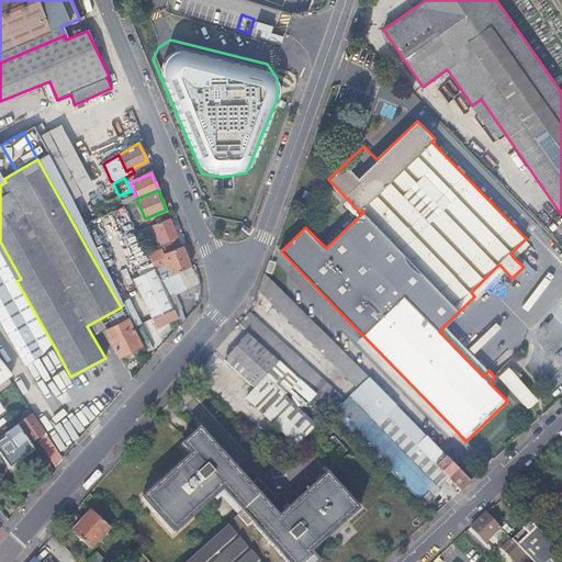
[(176,232),(169,217),(163,221),(152,225),(161,248),(164,254),(181,246),(176,232)]
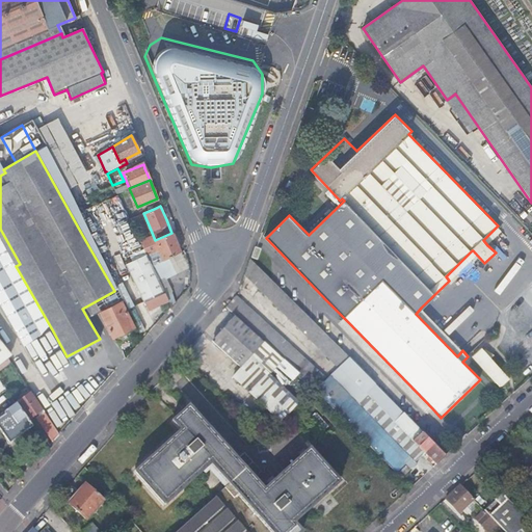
[(130,222),(133,227),(142,222),(139,215),(129,219),(130,222)]
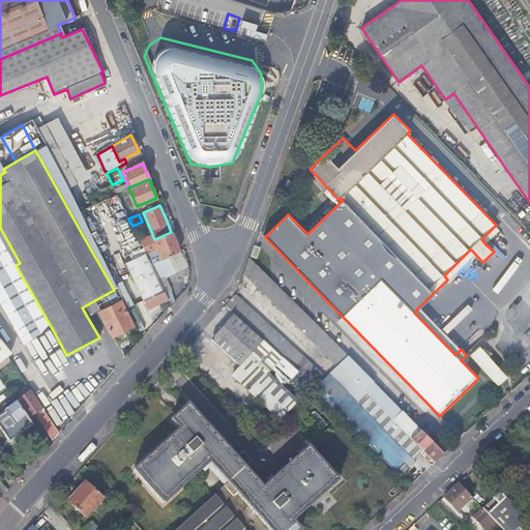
[(496,225),(481,239),(486,244),(501,230),(496,225)]
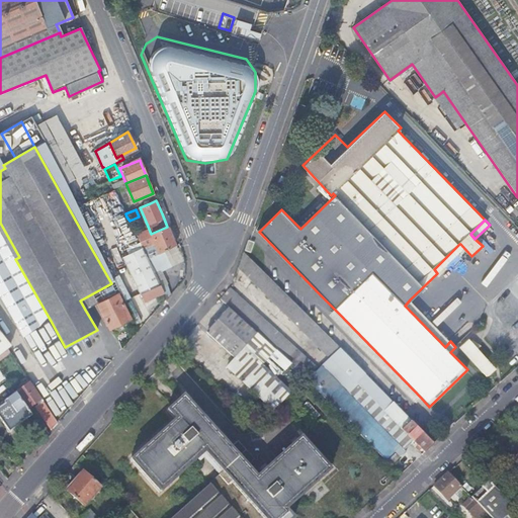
[(0,251),(3,258),(5,261),(41,326),(51,321),(15,259),(19,257),(0,223),(0,251)]
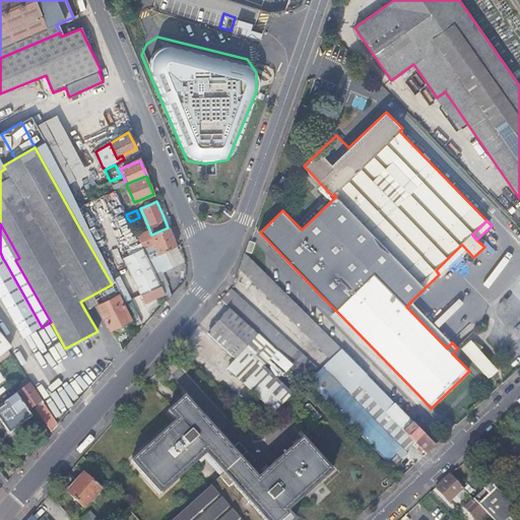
[(167,251),(176,247),(172,237),(168,228),(151,235),(149,230),(136,236),(148,260),(150,259),(163,253),(167,251)]
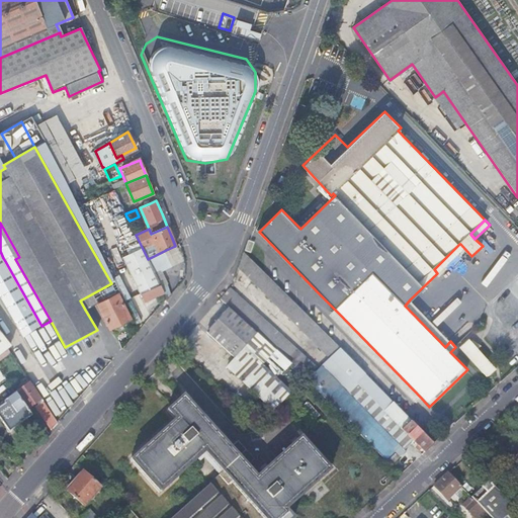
[(248,240),(245,250),(250,252),(254,242),(248,240)]
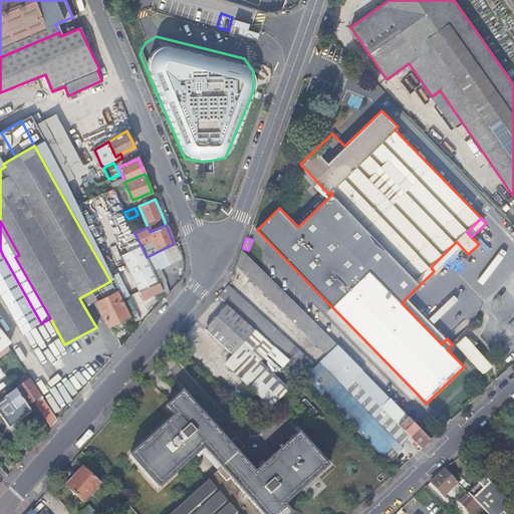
[(456,242),(431,267),(434,271),(460,246),(456,242)]
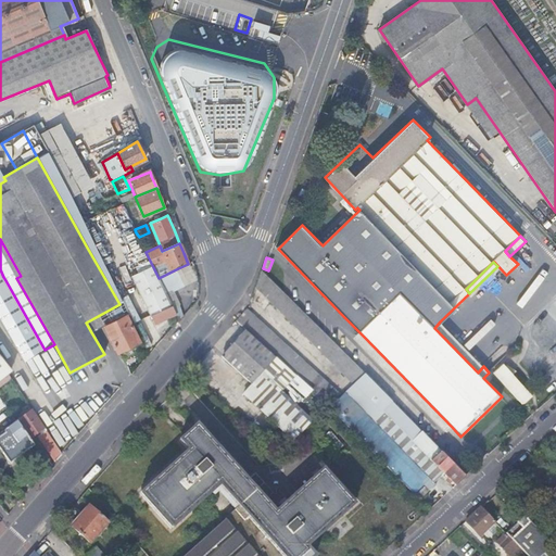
[(178,268),(161,277),(167,290),(185,281),(178,268)]
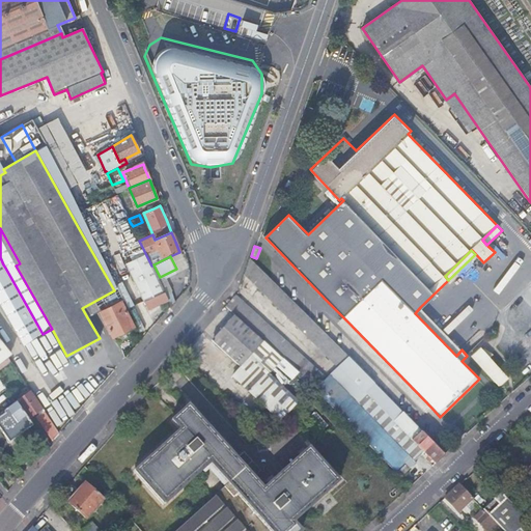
[(337,367),(348,357),(296,305),(250,258),(244,274),(337,367)]
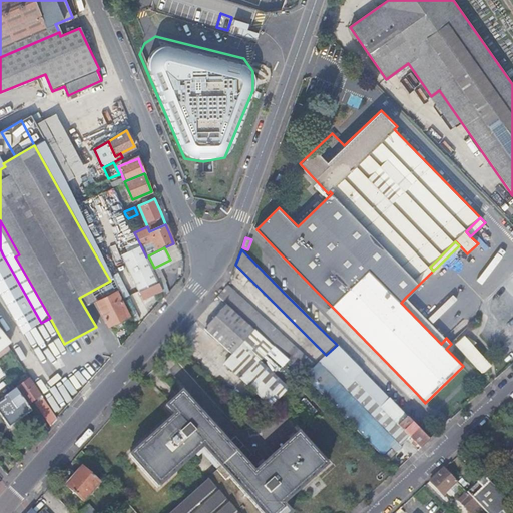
[(5,259),(0,262),(0,290),(24,333),(40,323),(41,323),(5,259)]
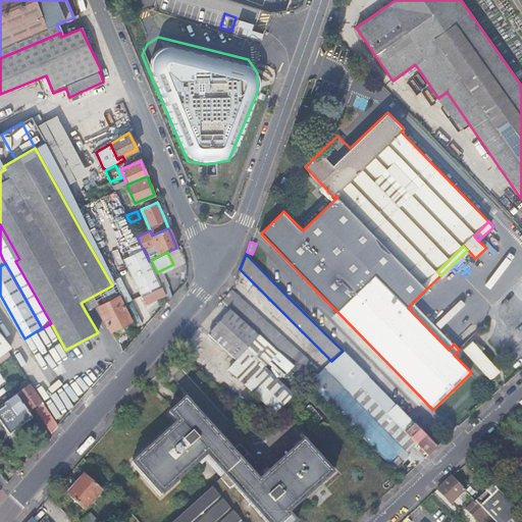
[(86,312),(98,307),(117,298),(112,285),(81,303),(86,312)]
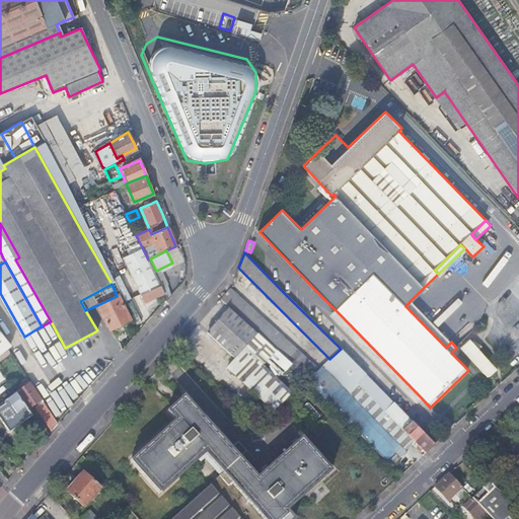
[(145,303),(165,293),(161,285),(141,295),(145,303)]
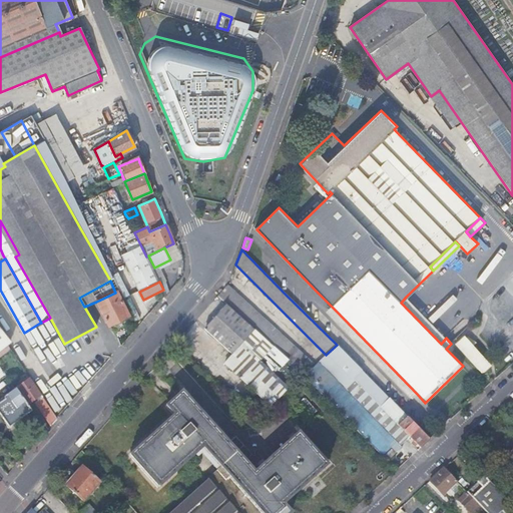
[(315,366),(227,285),(218,297),(221,299),(227,305),(255,331),(305,376),(315,366)]
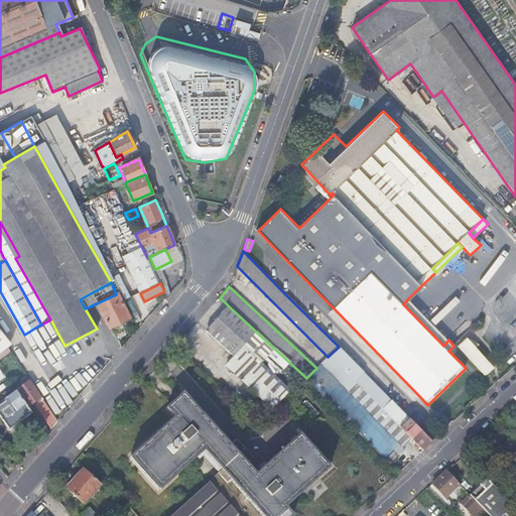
[(116,294),(97,303),(109,328),(129,317),(118,293),(116,294)]
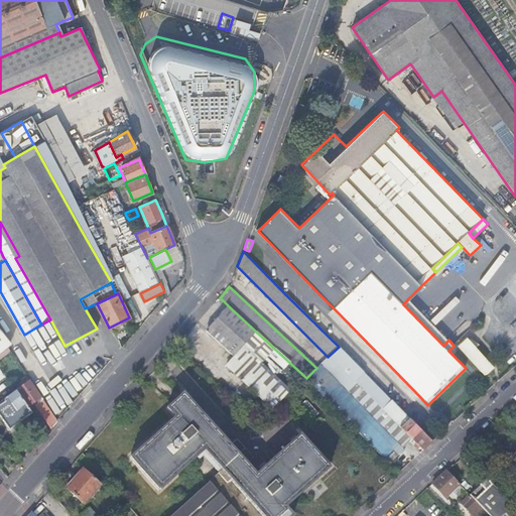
[(408,298),(403,304),(443,346),(448,340),(408,298)]
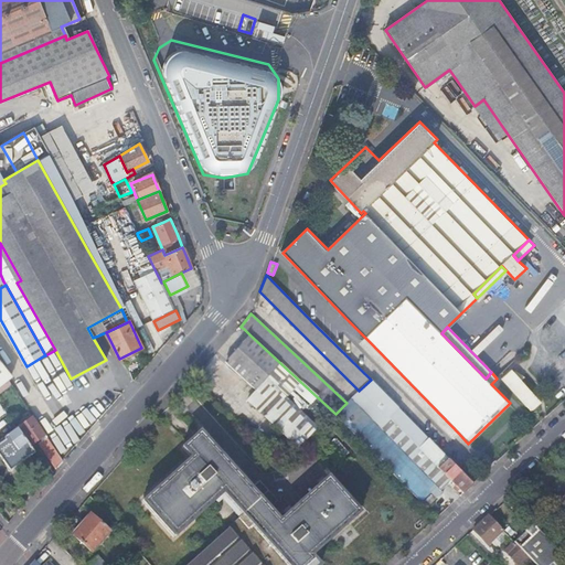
[(258,388),(281,364),(251,336),(238,349),(226,363),(255,390),(256,391),(258,388)]
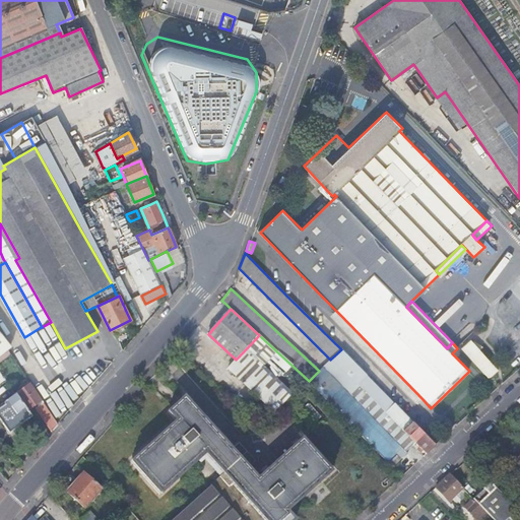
[(423,399),(340,315),(335,321),(416,404),(423,399)]
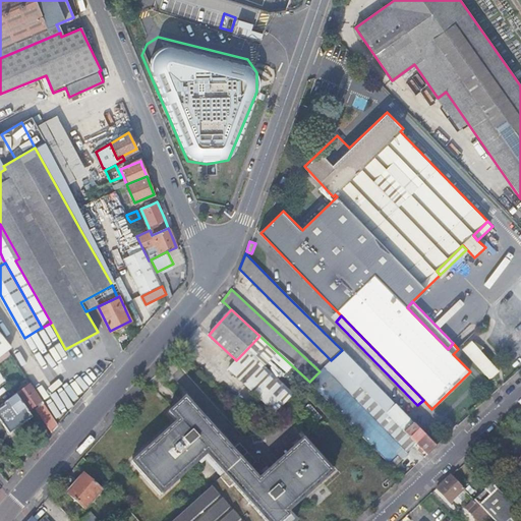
[(0,355),(10,348),(0,335),(0,355)]
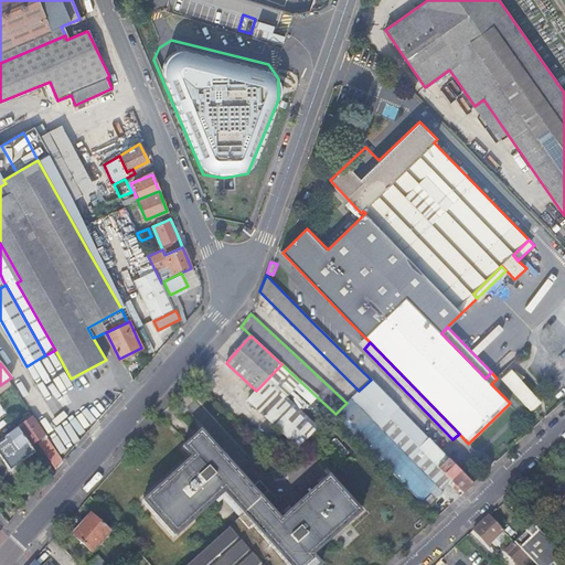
[(310,437),(336,414),(281,364),(258,388),(310,437)]
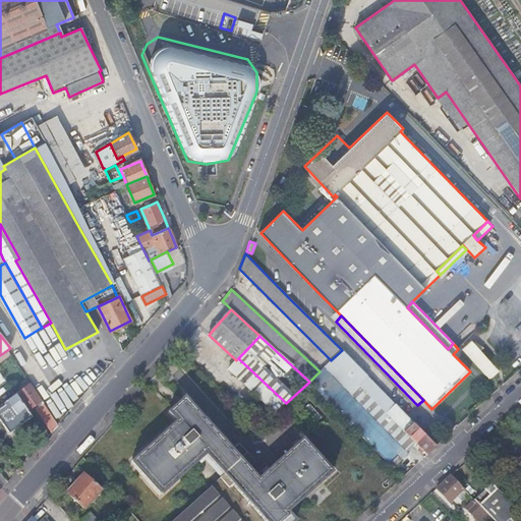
[(499,371),(472,340),(463,348),(488,380),(499,371)]
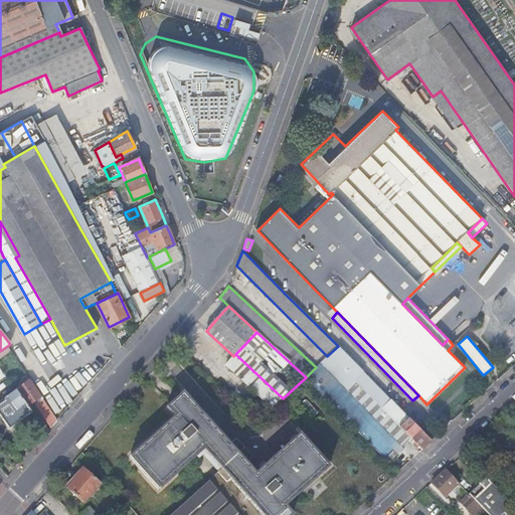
[(389,463),(410,444),(408,440),(402,435),(398,431),(400,428),(397,426),(407,417),(338,346),(327,356),(316,367),(306,377),(389,463)]
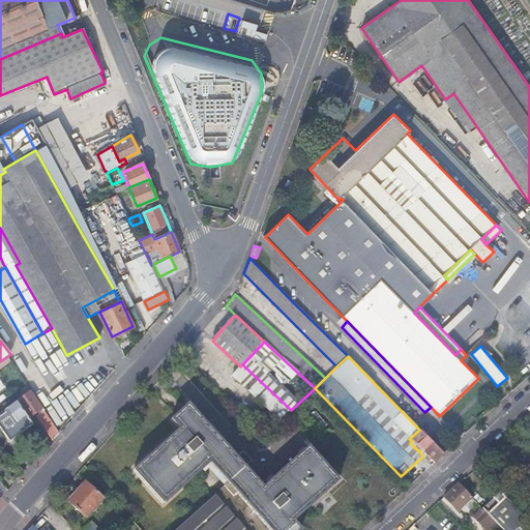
[(281,419),(291,410),(242,364),(240,366),(232,375),(281,419)]
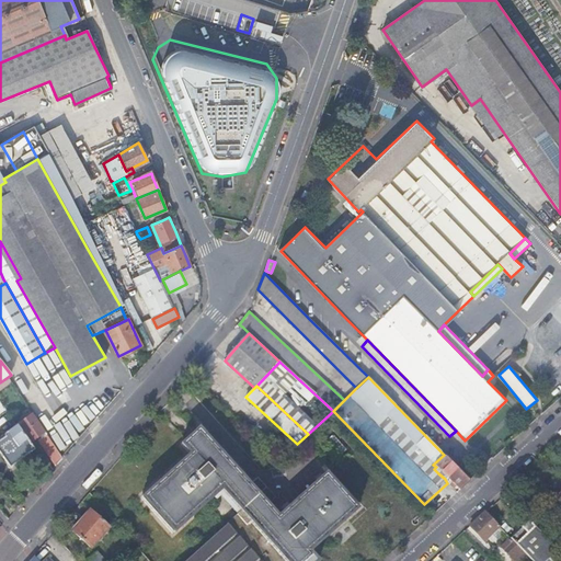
[(245,397),(254,388),(253,387),(245,397)]
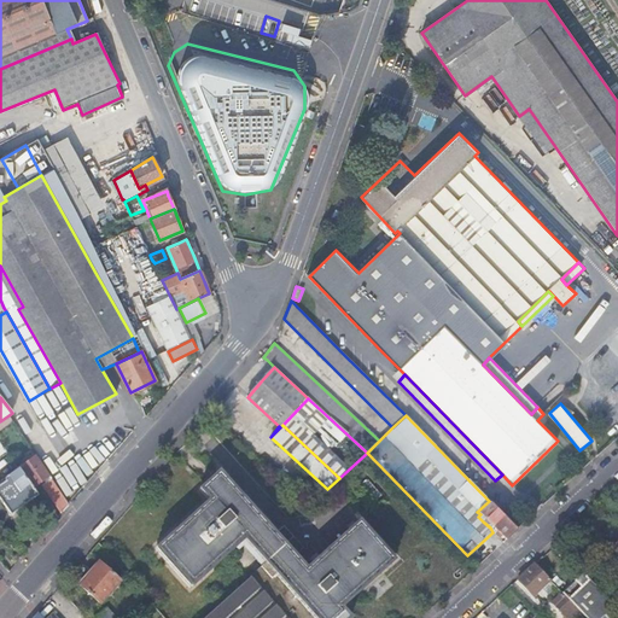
[(35,458),(19,468),(24,477),(25,476),(34,488),(44,481),(48,477),(35,458)]
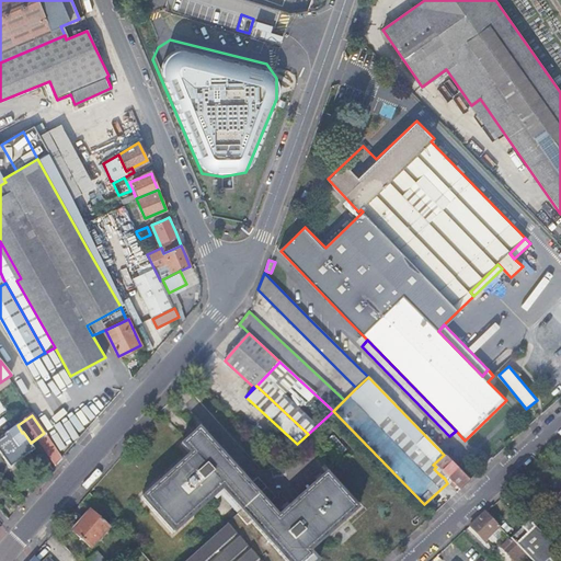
[(0,455),(9,467),(34,449),(22,433),(18,425),(4,434),(4,438),(0,441),(0,455)]
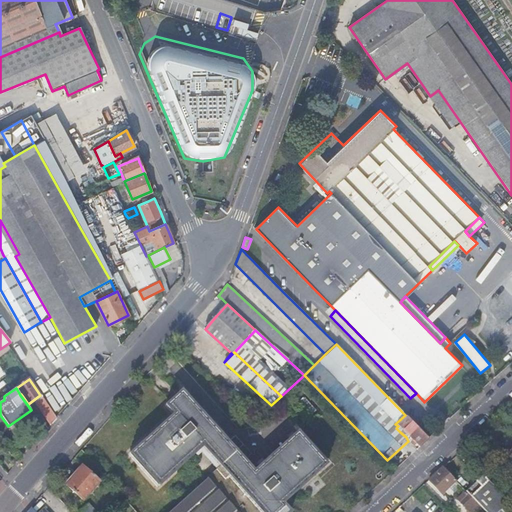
[(128,454),(157,487),(202,447),(219,466),(206,478),(207,478),(237,511),(289,511),(290,511),(282,503),(326,464),(297,431),(253,470),(223,435),(182,390),(165,406),(173,415),(128,454)]
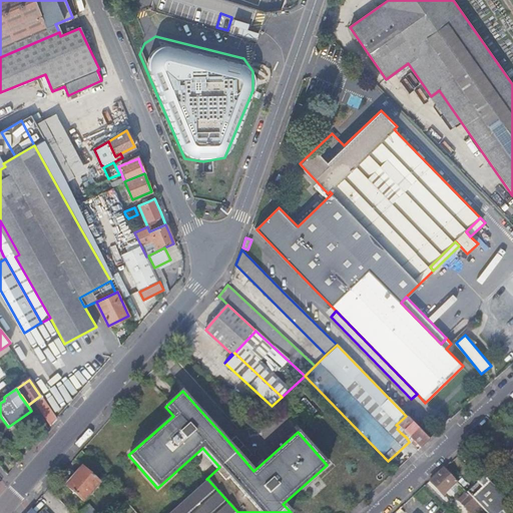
[(51,424),(57,418),(43,398),(38,401),(36,402),(44,414),(51,424)]
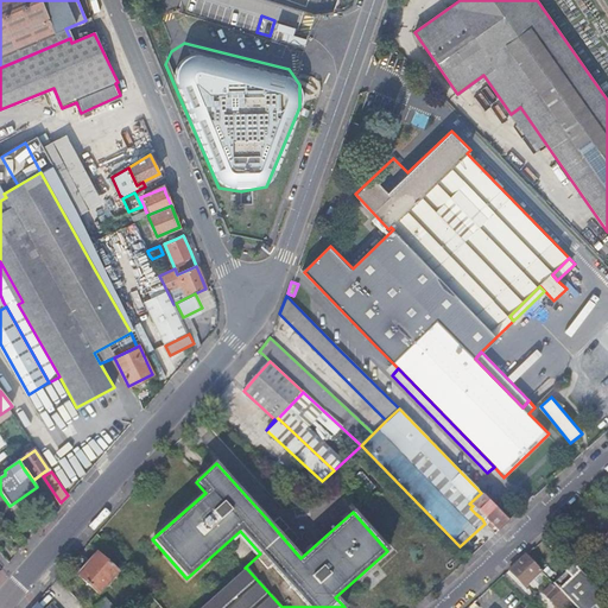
[(498,531),(508,520),(481,493),(469,504),(473,506),(470,508),(475,513),(482,519),(485,524),(487,520),(492,525),(498,531)]
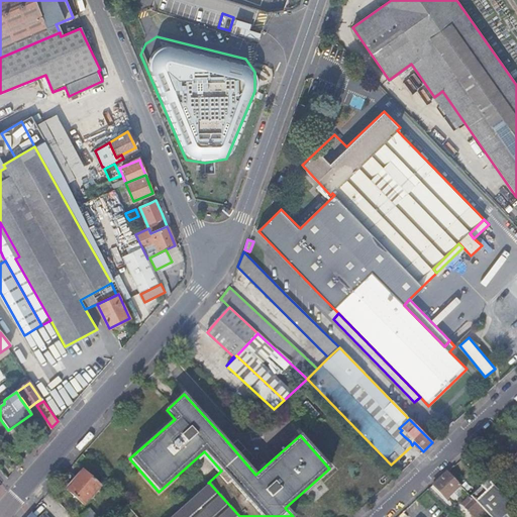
[(75,480),(67,489),(83,504),(100,486),(83,471),(75,480)]
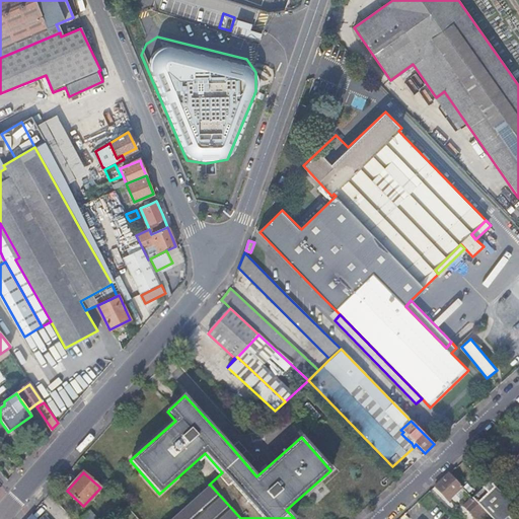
[(461,488),(448,473),(434,487),(441,494),(447,501),(461,488)]
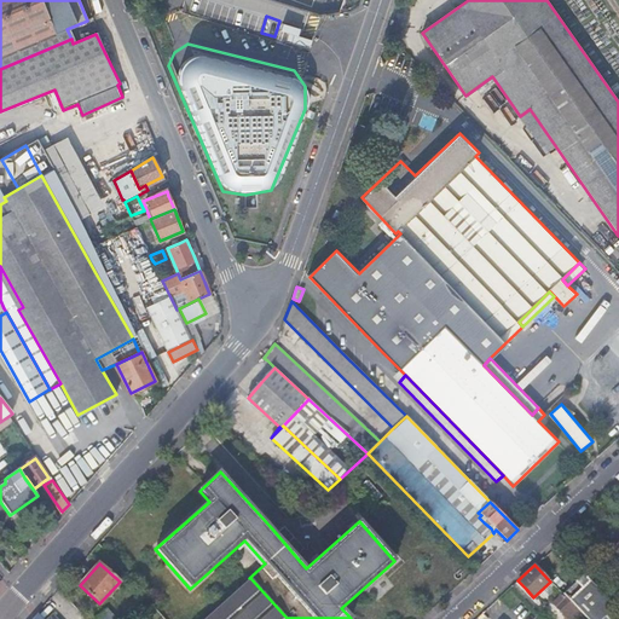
[(618,618),(618,613),(583,574),(562,594),(563,595),(580,614),(585,618),(618,618)]
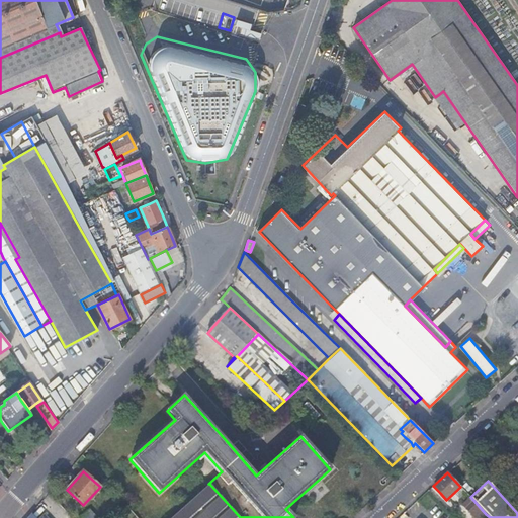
[(240,517),(209,484),(171,517),(240,517)]
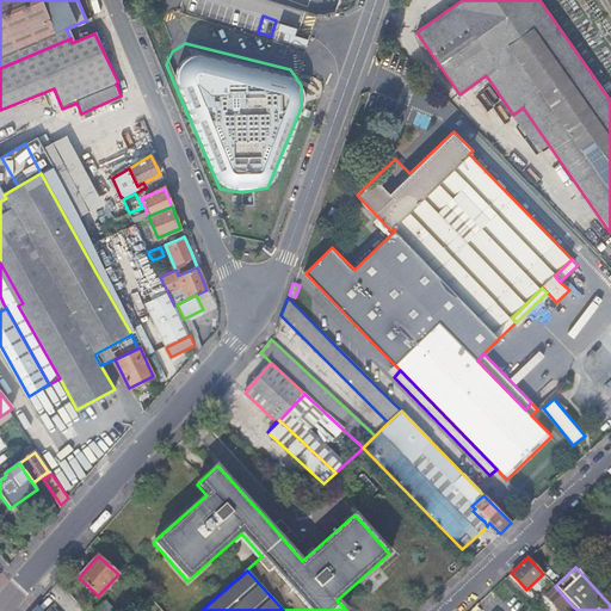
[(567,610),(573,606),(556,587),(553,591),(555,593),(550,598),(562,610),(567,610)]
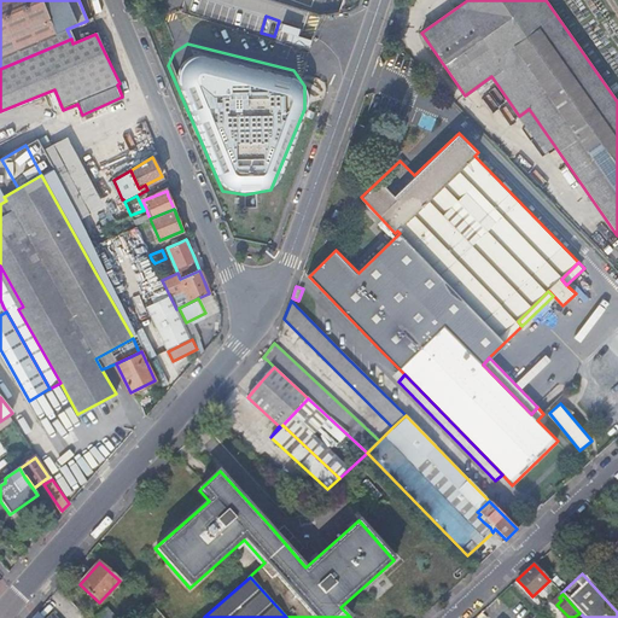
[(95,617),(116,617),(108,607),(95,617)]
